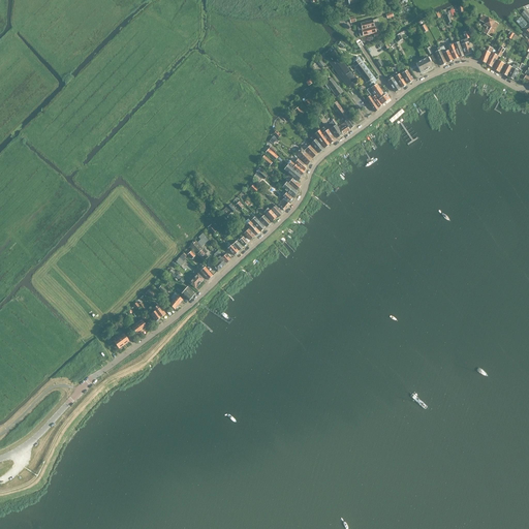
[(492,37),(499,24),(483,14),(479,21),(485,24),(484,26),(487,28),(484,33),(487,35),(492,37)]
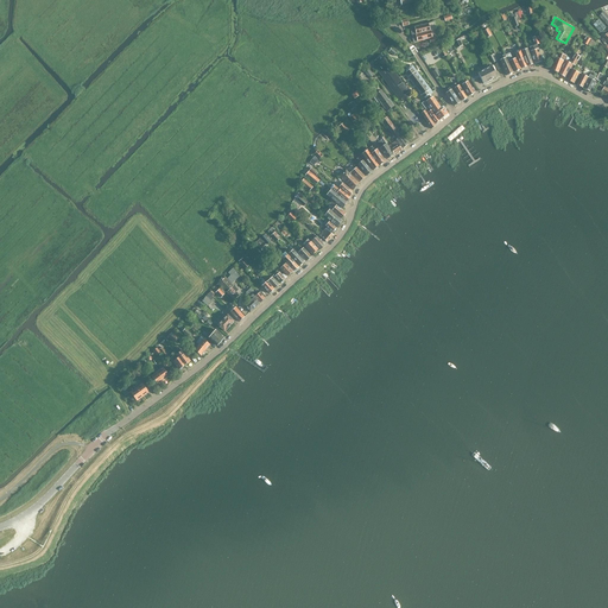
[(607,27),(599,20),(594,25),(601,32),(605,30),(606,31),(607,29),(606,27),(607,27)]
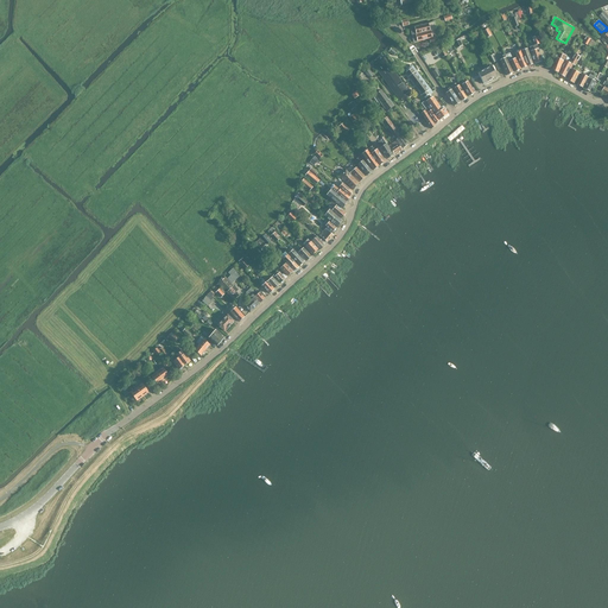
[(411,29),(412,35),(436,29),(434,23),(411,29)]
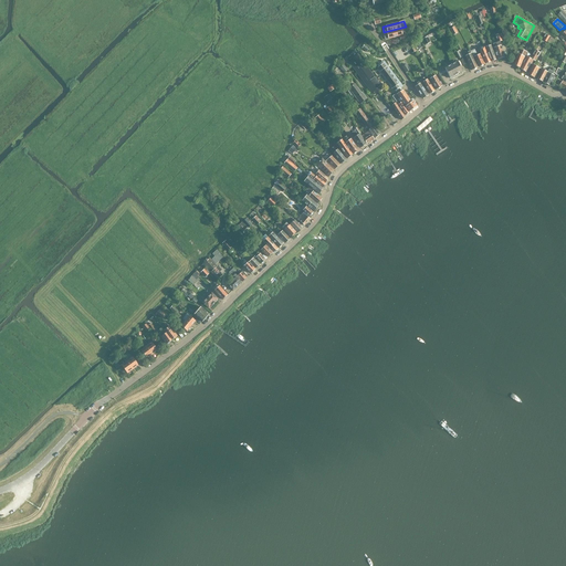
[(407,32),(406,27),(384,32),(386,40),(397,37),(397,34),(407,32)]
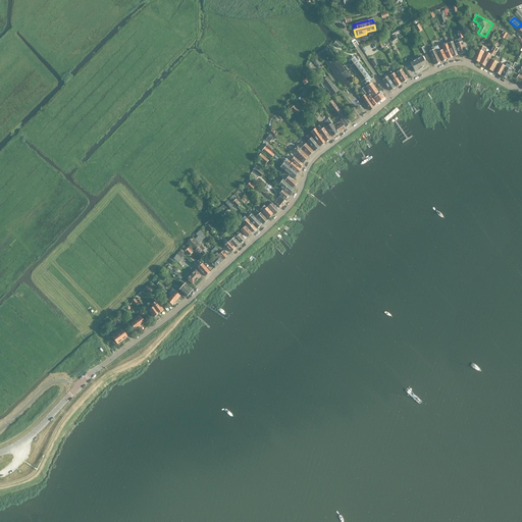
[(465,53),(462,42),(464,42),(462,38),(463,38),(461,32),(457,33),(459,39),(455,41),(456,44),(455,44),(459,55),(465,53)]
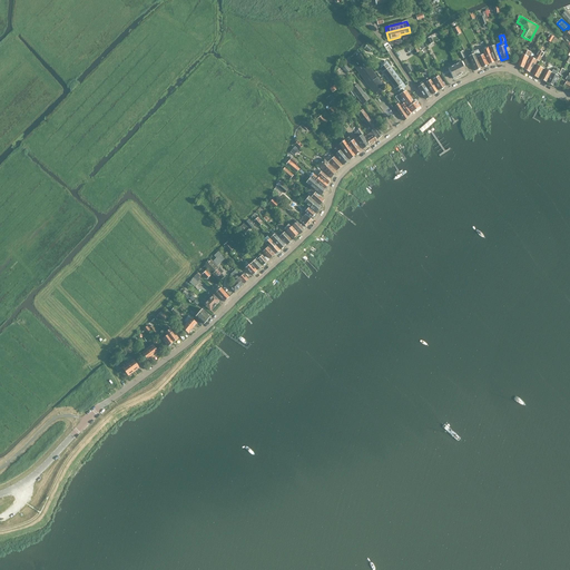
[(500,60),(494,46),(493,45),(489,47),(489,48),(494,62),(500,60)]
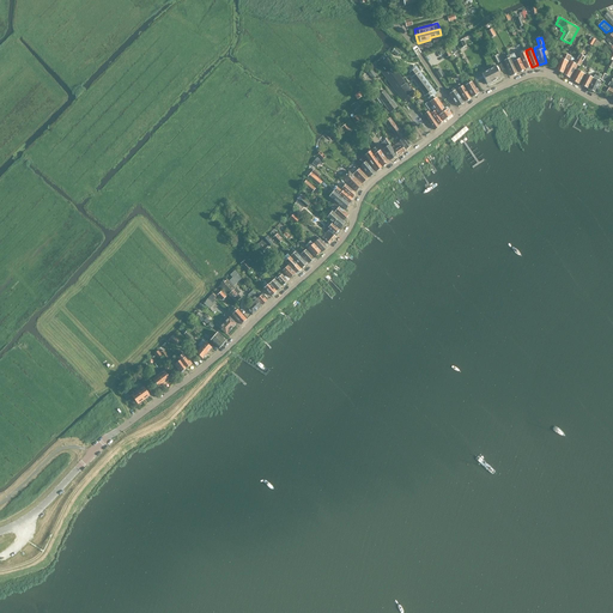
[(530,67),(525,52),(520,53),(519,54),(526,68),(530,67)]
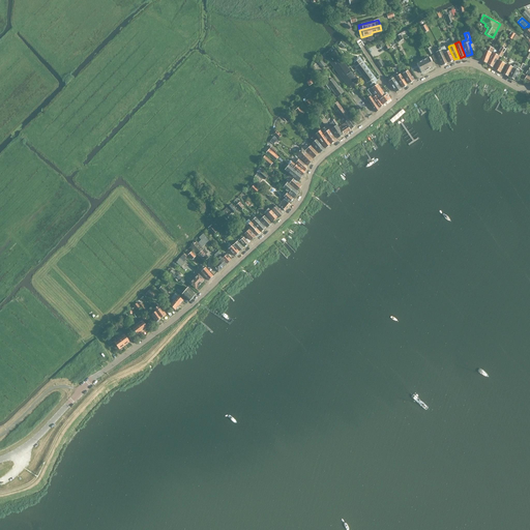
[(453,60),(449,51),(445,53),(444,51),(446,50),(444,47),(440,48),(447,63),(453,60)]
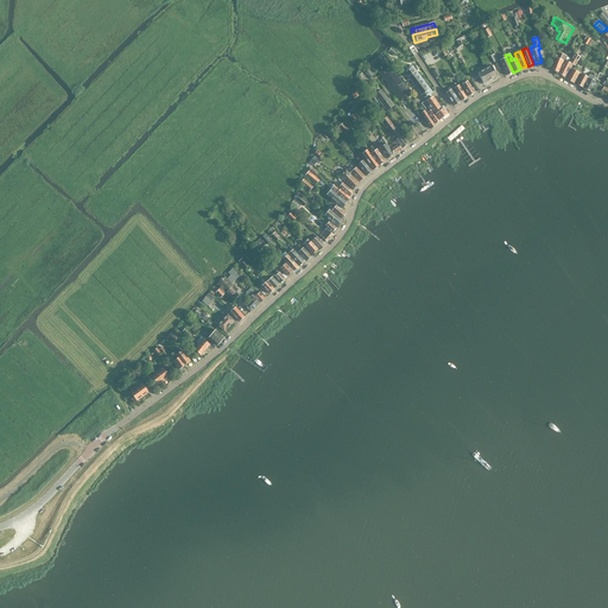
[(575,65),(581,57),(576,54),(572,61),(571,61),(570,63),(574,64),(575,65)]
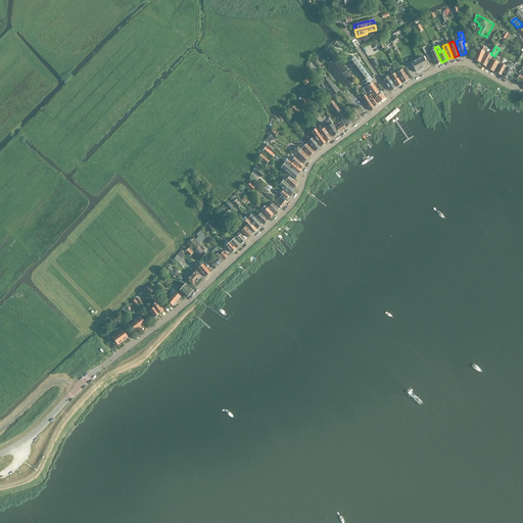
[(441,62),(435,49),(434,47),(432,48),(433,50),(430,52),(436,65),(441,62)]
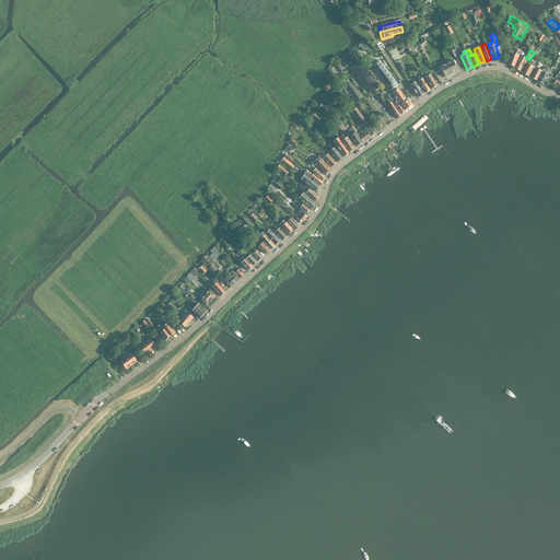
[(521,55),(522,51),(518,50),(516,55),(513,54),(509,63),(509,65),(515,68),(521,55)]
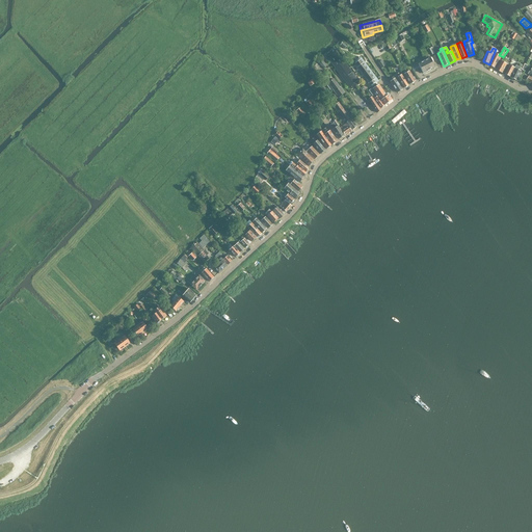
[(502,56),(499,55),(497,54),(498,51),(496,49),(495,52),(495,53),(489,64),(495,68),(502,56)]
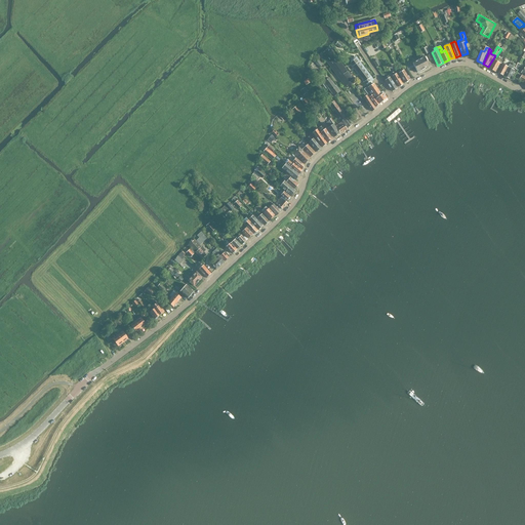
[(355,82),(339,62),(331,50),(323,56),(337,75),(338,74),(342,79),(341,80),(347,87),(355,82)]
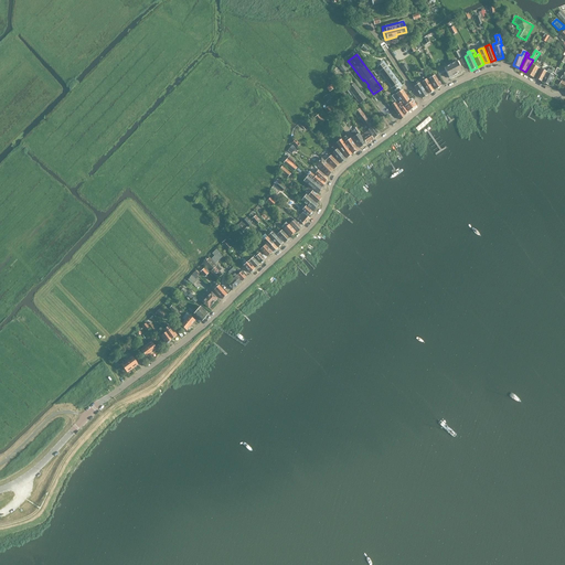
[(462,72),(457,62),(450,65),(454,70),(451,71),(454,75),(462,72)]
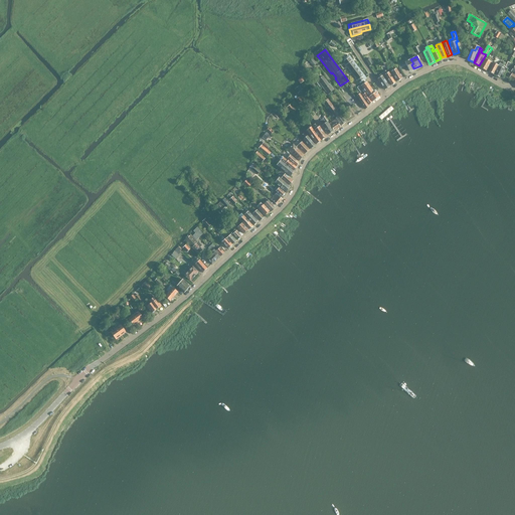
[(357,68),(352,62),(353,62),(351,60),(351,61),(349,57),(343,61),(359,82),(363,79),(362,79),(363,78),(362,76),(363,76),(358,70),(358,69),(357,68)]
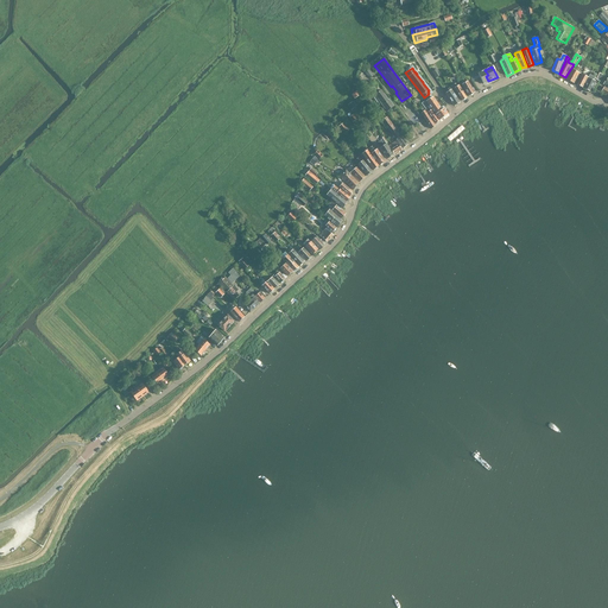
[(577,82),(581,74),(574,69),(568,78),(567,80),(575,84),(576,83),(577,82)]
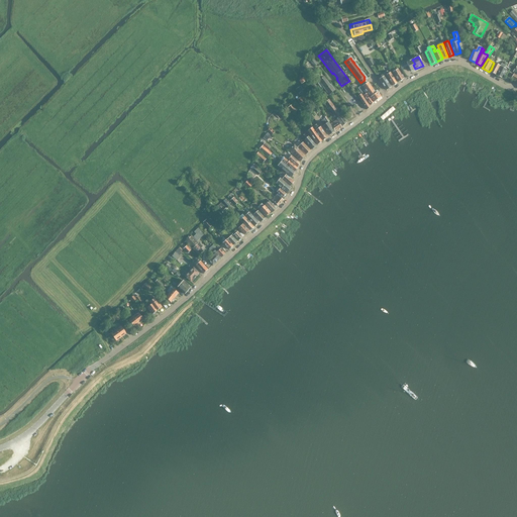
[(415,69),(413,65),(415,64),(412,60),(406,63),(407,64),(408,66),(411,72),(415,69)]
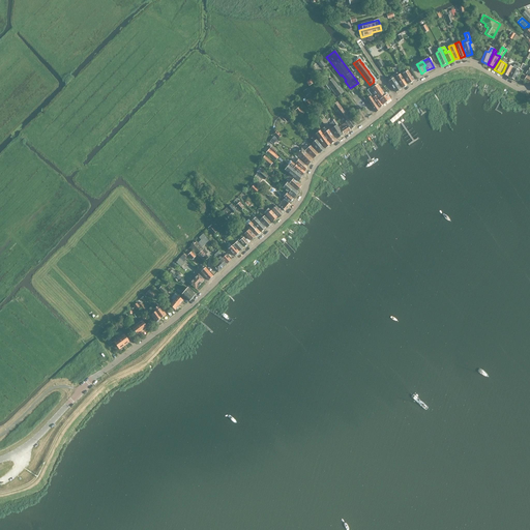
[(508,77),(513,67),(508,65),(504,72),(503,74),(508,77)]
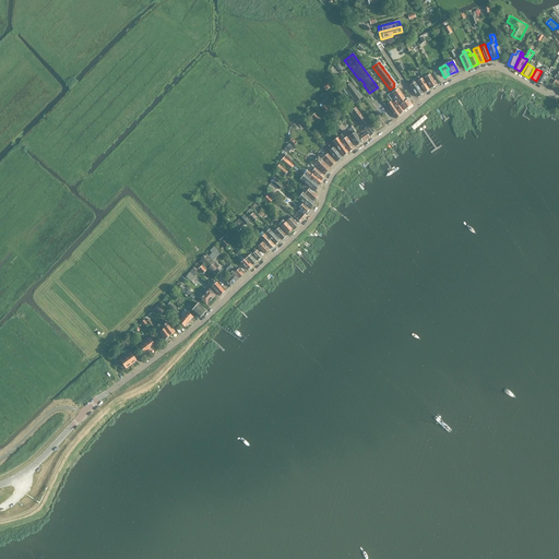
[(547,71),(543,69),(542,71),(536,81),(537,82),(544,84),(548,75),(546,74),(547,71)]
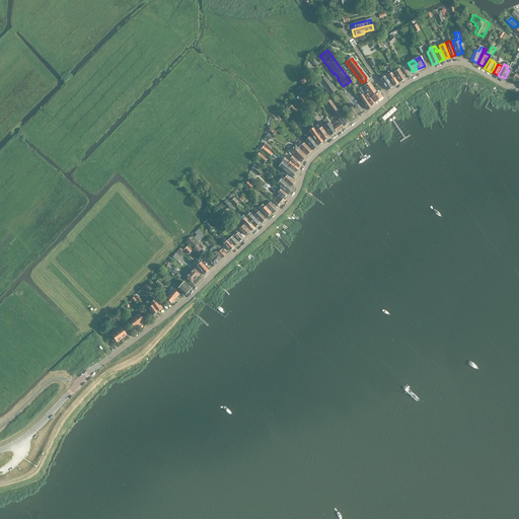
[(404,79),(399,69),(398,70),(394,72),(394,73),(400,82),(404,79)]
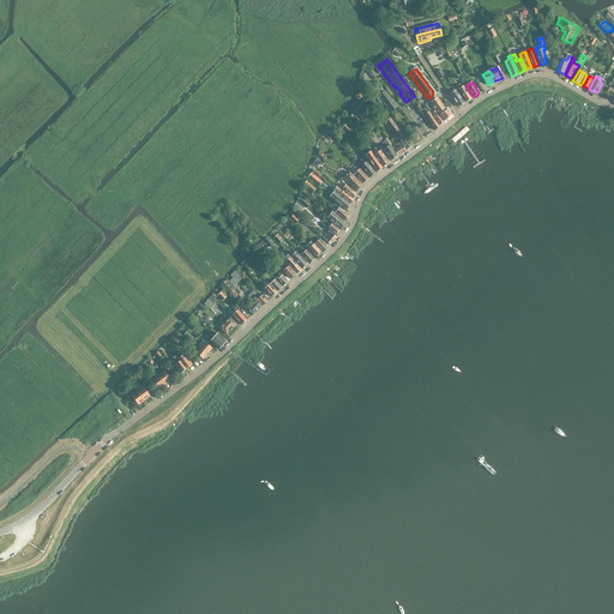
[(471,98),(465,89),(467,89),(463,83),(457,85),(461,91),(467,102),(471,98)]
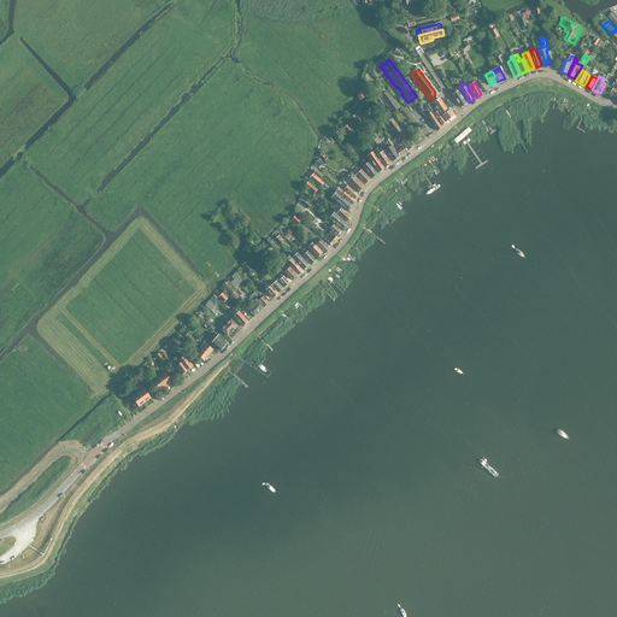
[(466,104),(458,92),(456,89),(451,93),(453,95),(452,95),(460,107),(466,104)]
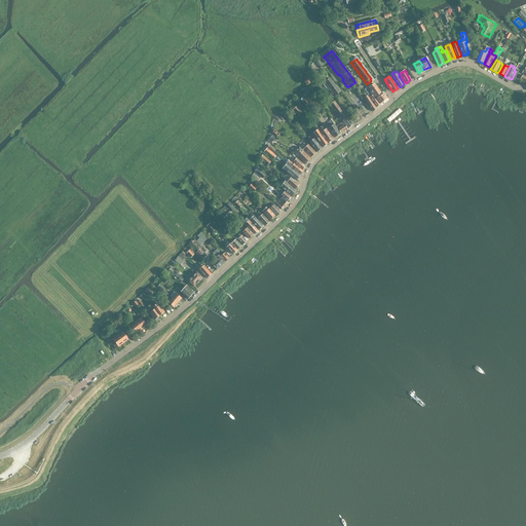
[(340,91),(337,86),(336,87),(330,79),(323,84),(327,89),(328,88),(334,97),(340,91)]
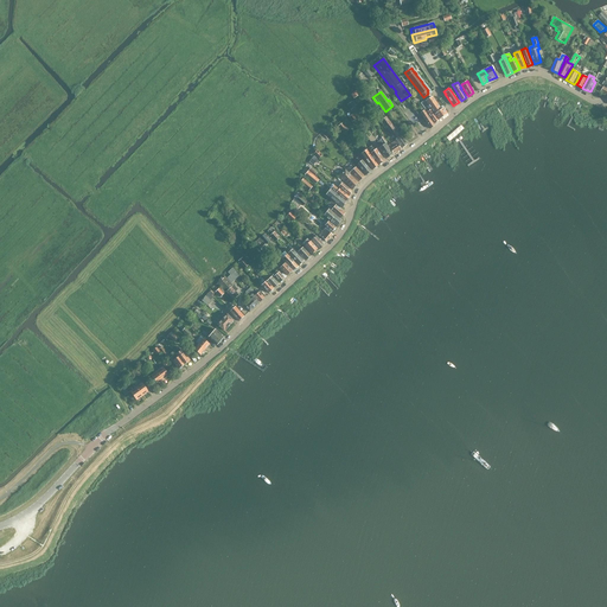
[(443,108),(442,107),(440,108),(433,97),(425,102),(430,108),(430,109),(439,120),(445,115),(447,114),(445,110),(443,108)]
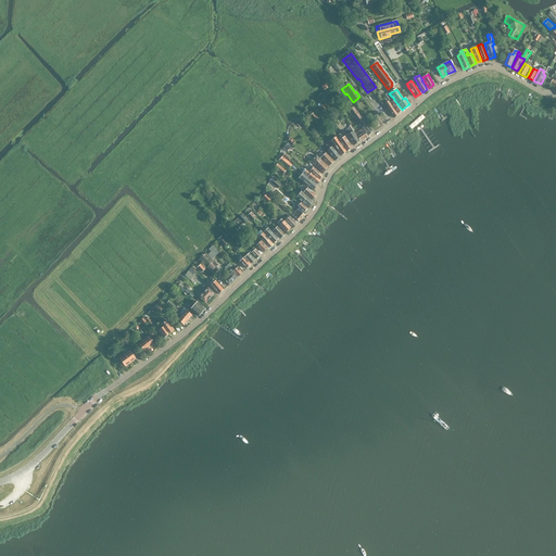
[(321,101),(328,96),(325,91),(318,97),(321,101)]
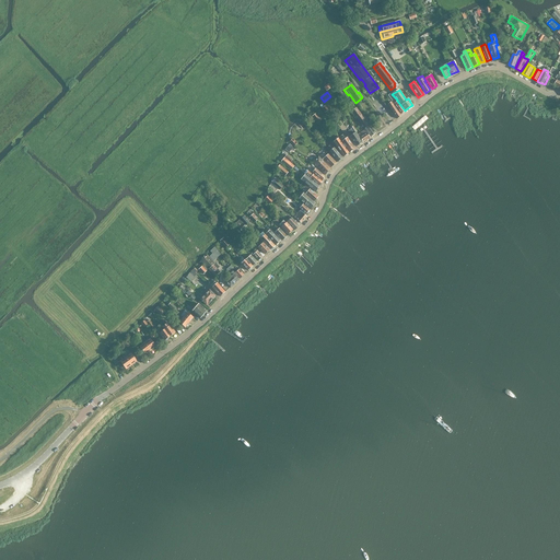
[(388,95),(387,95),(394,104),(401,114),(405,111),(397,101),(396,101),(391,94),(388,95)]
